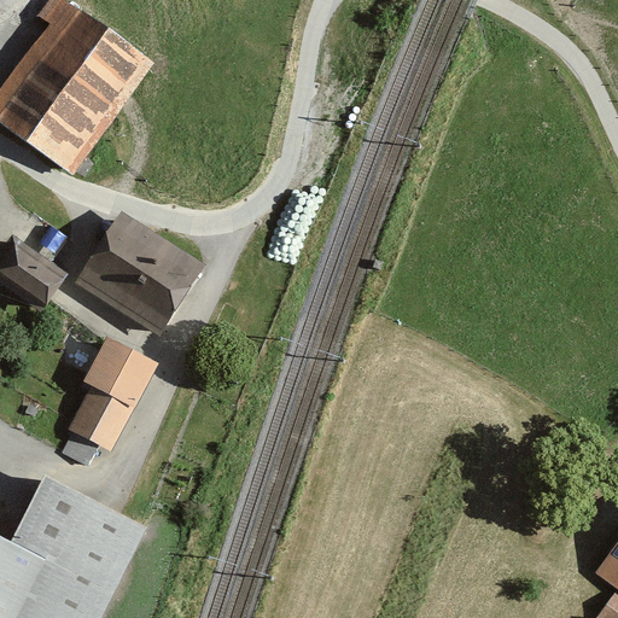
[(144,69),(51,6),(0,79),(0,122),(73,172),(144,69)]
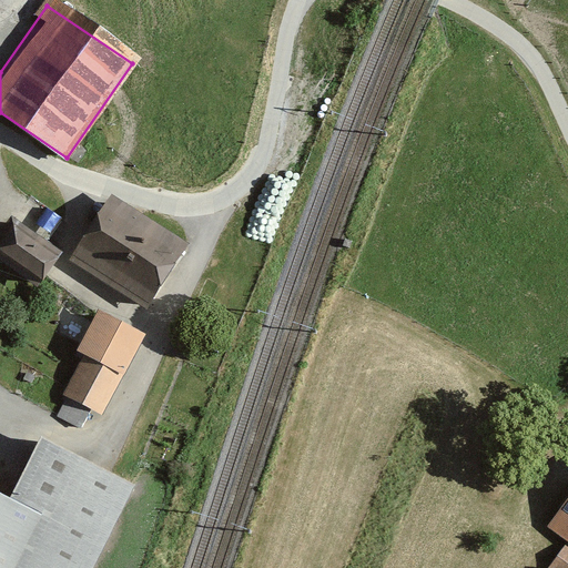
[(179,242),(105,196),(67,259),(140,304),(179,242)]
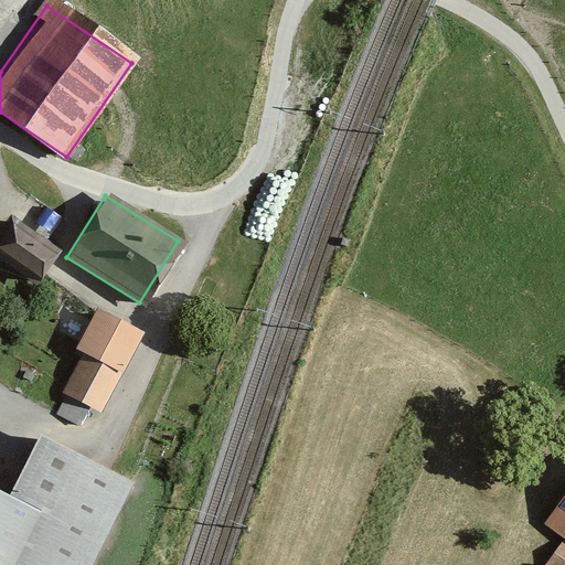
[(50,254),(0,222),(0,268),(29,287),(50,254)]
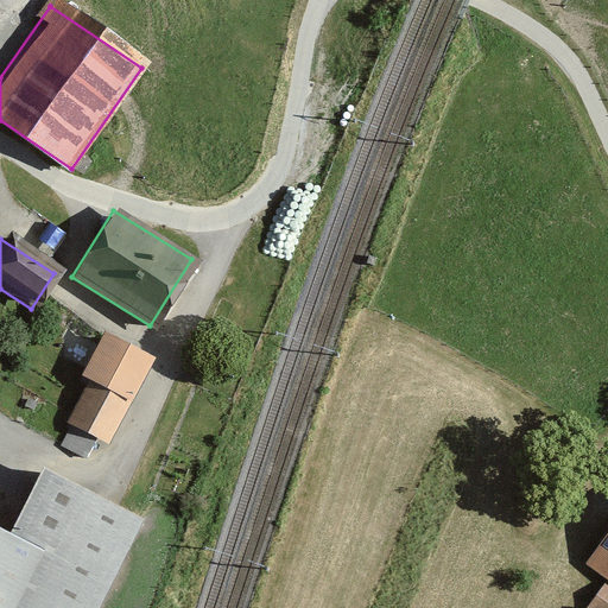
[(92,378),(69,420),(109,442),(156,355),(106,329),(82,373),(92,378)]
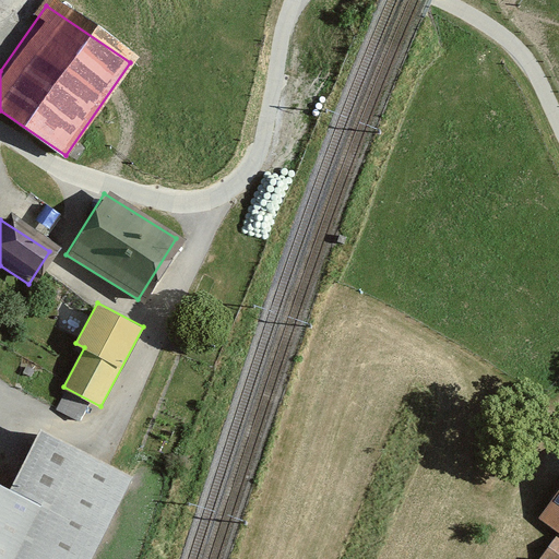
[(2,490),(0,488),(0,558),(93,558),(131,482),(31,432),(2,490)]
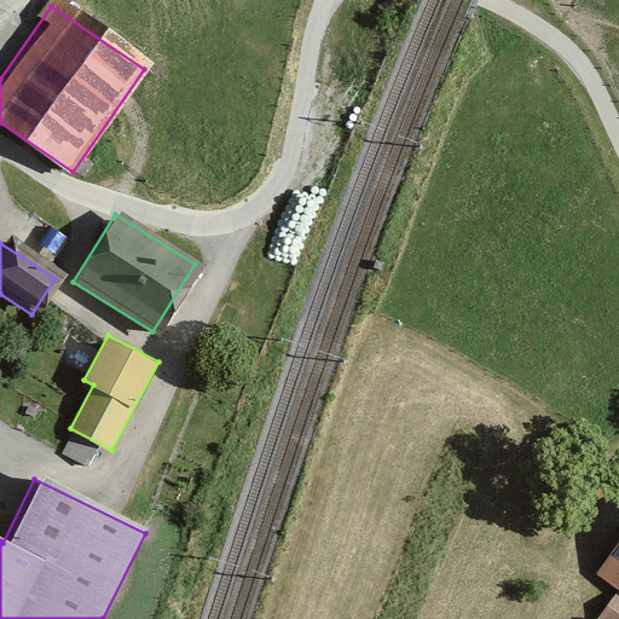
[(618,618),(618,547),(600,574),(618,588),(597,618),(618,618)]
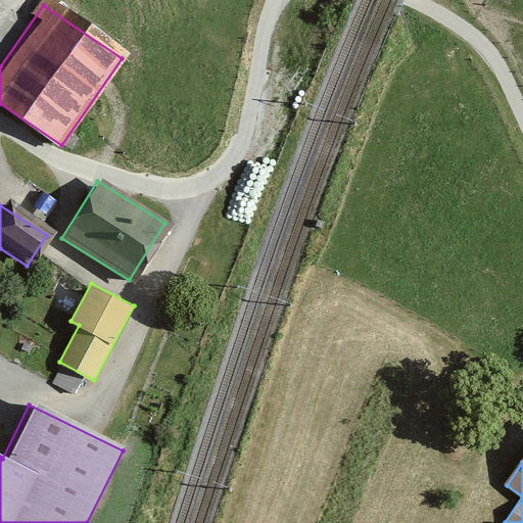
All buildings are outlined.
